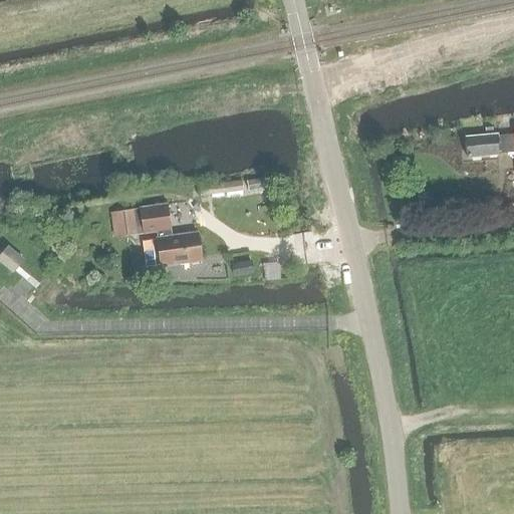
[(513,127),(513,129),(513,132),(513,134),(496,136),(495,135),(464,137),(466,158),(497,155),(497,154),(513,152),(513,127)]
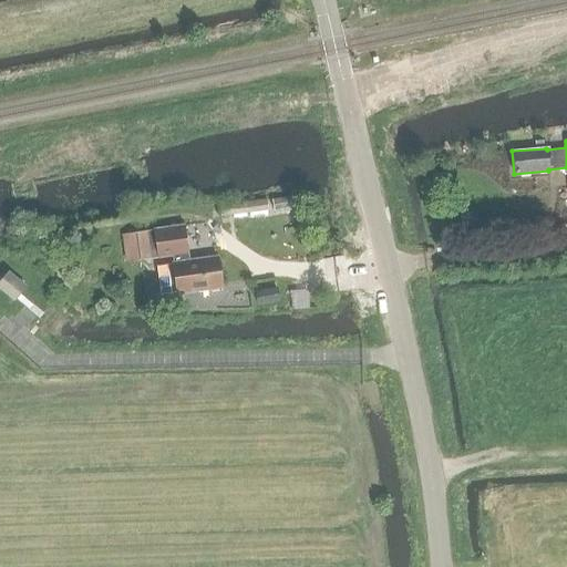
[(300,206),(298,195),(271,199),(274,212),(300,206)]
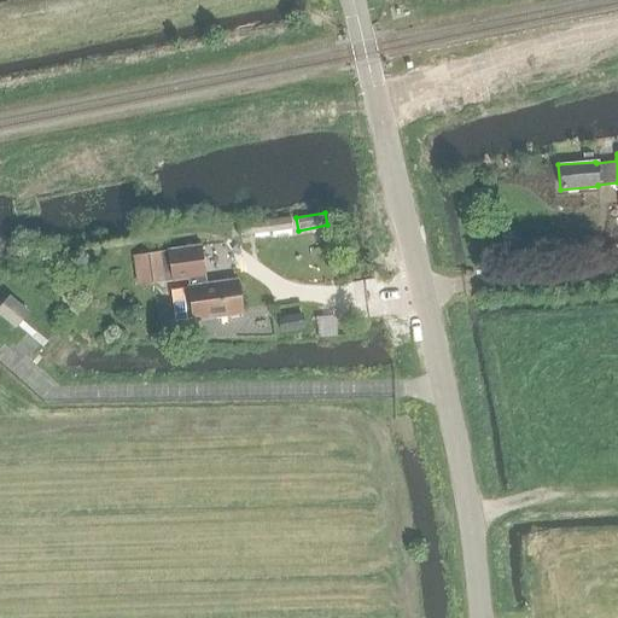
[(292,231),(291,215),(239,222),(242,238),(292,231)]
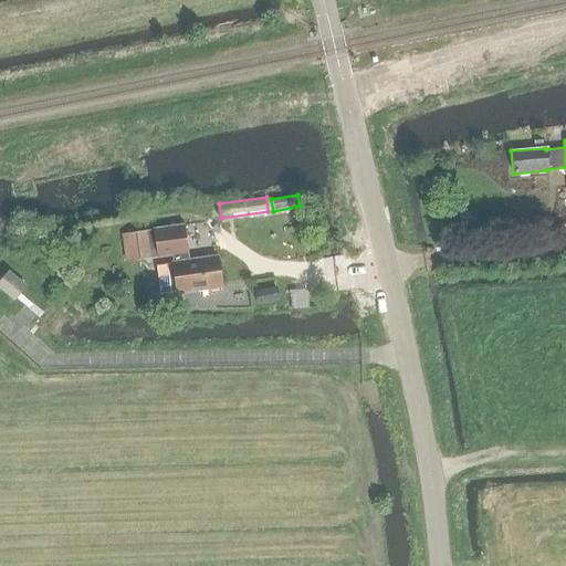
[(191,262),(186,227),(128,234),(133,262),(174,257),(175,264),(158,266),(163,295),(179,293),(179,294),(222,289),(218,258),(191,262)]
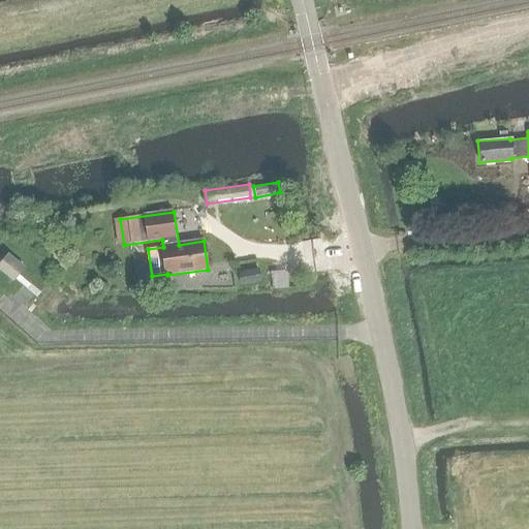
[(25,267),(7,253),(0,262),(0,270),(13,281),(25,267)]
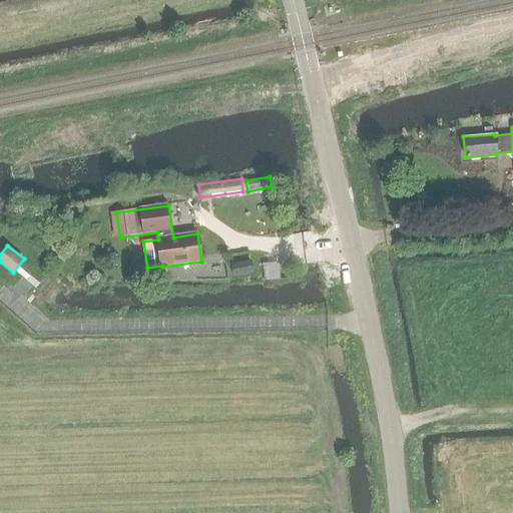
[(250,260),(233,264),(235,274),(252,271),(250,260)]
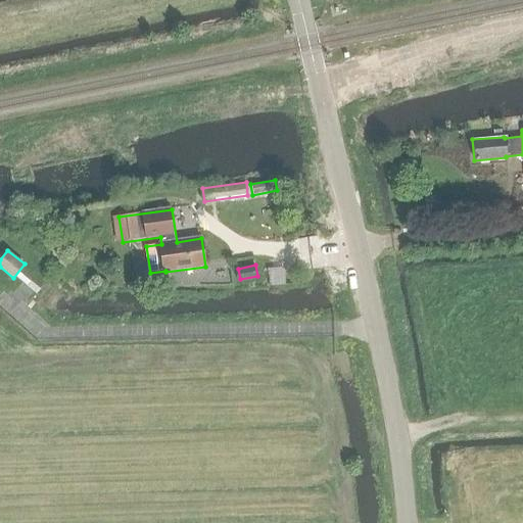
[(288,270),(271,271),(272,288),(288,288),(288,270)]
